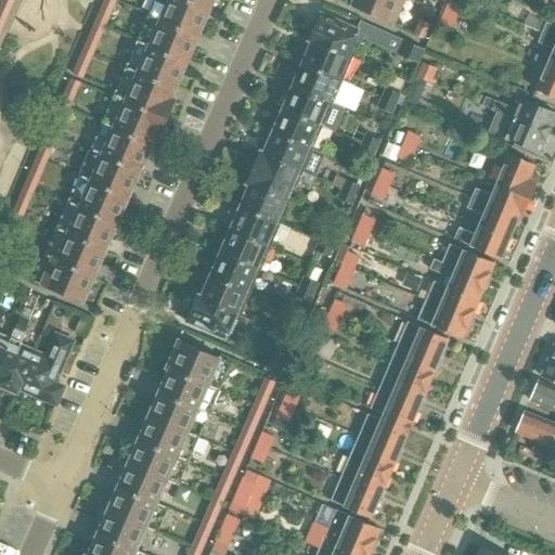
[(13,0),(0,0),(0,2),(0,9),(9,13),(13,0)]
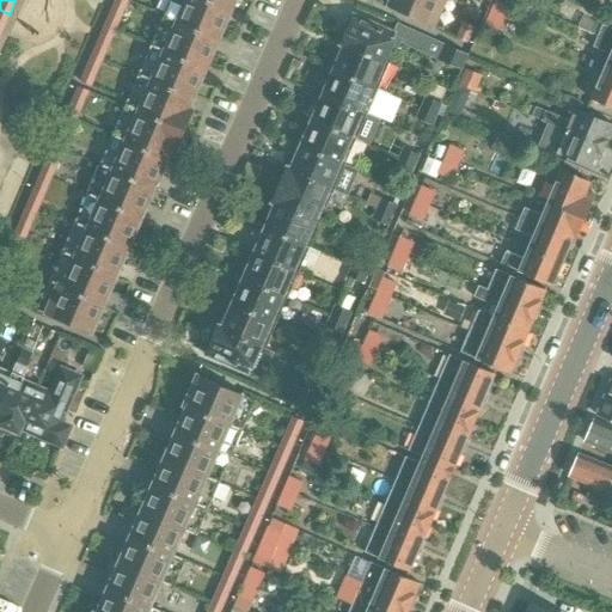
[(115,0),(111,11),(123,16),(129,1),(127,0),(115,0)]
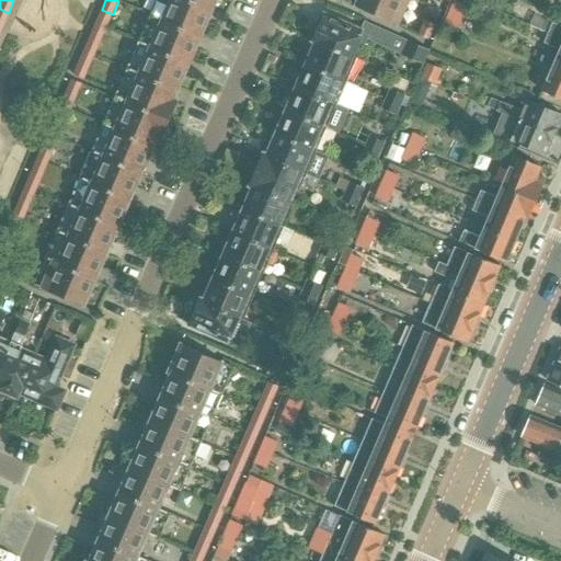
[(217,4),(205,0),(157,0),(152,12),(204,35),(217,4)]
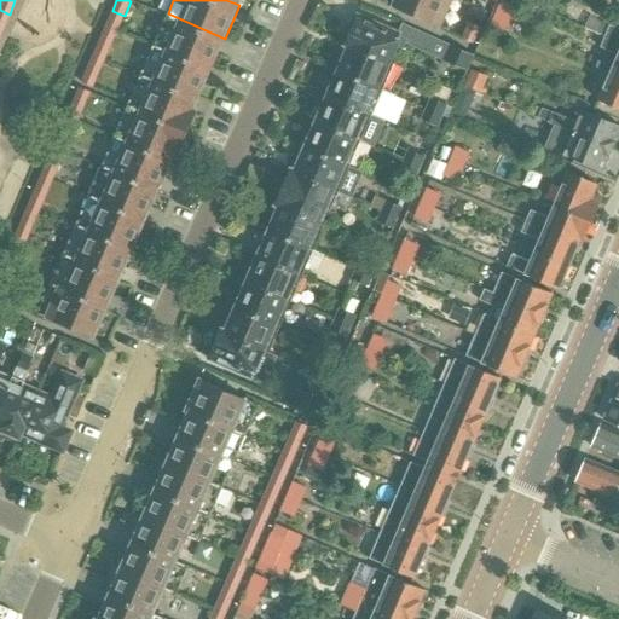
[(395,0),(393,7),(449,32),(461,0),(395,0)]
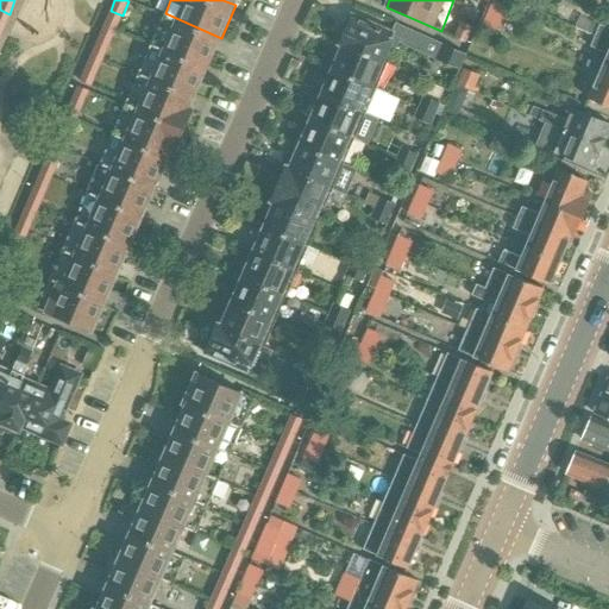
[(493,0),(487,16),(501,22),(508,6),(493,0)]
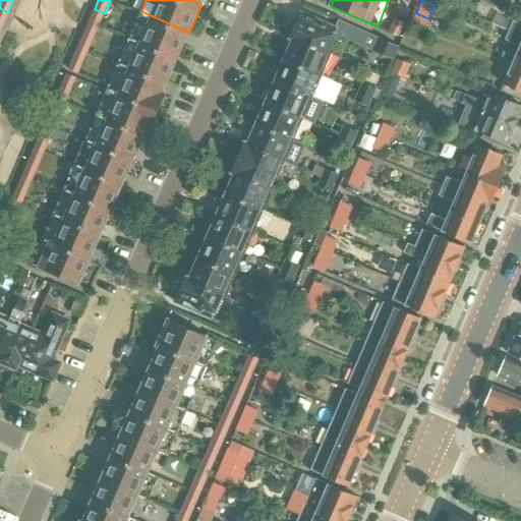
[(90,21),(100,25),(105,13),(95,9),(90,21)]
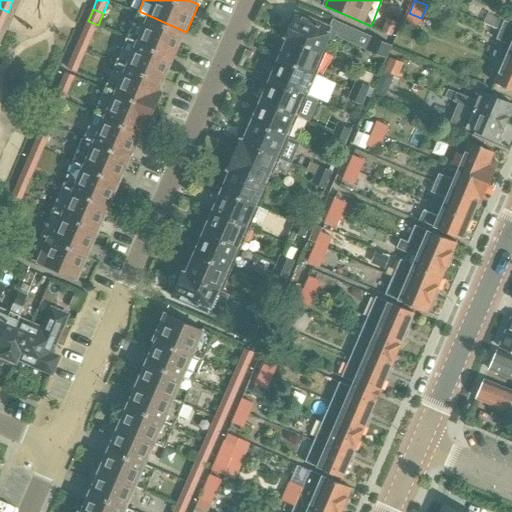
[(139,11),(128,34),(175,56),(186,32),(139,11)]
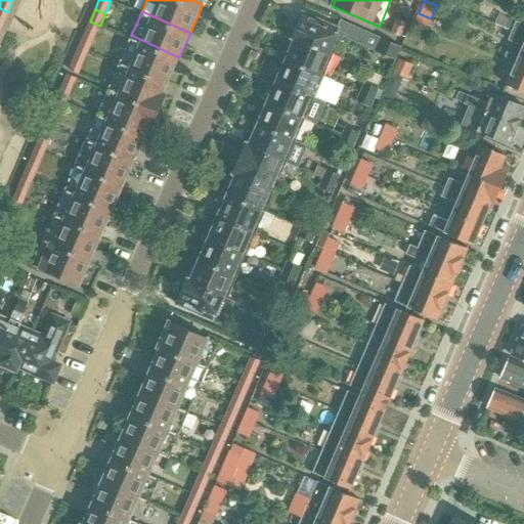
[(337,40),(342,42),(344,37),(396,60),(402,47),(341,19),(337,29),(302,13),(293,36),(332,52),(337,40)]
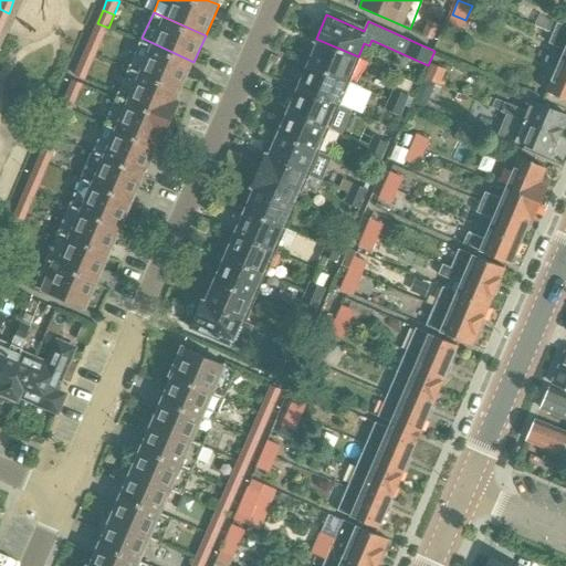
[(465,20),(452,14),(447,28),(460,33),(465,20)]
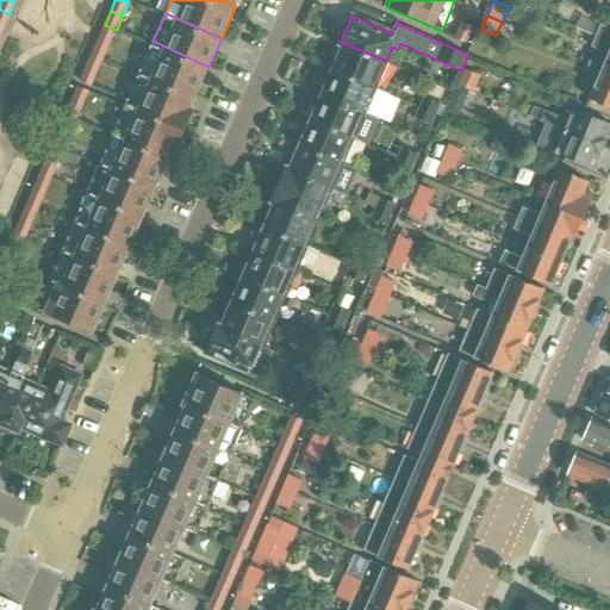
[(461,25),(456,36),(467,41),(474,26),(473,26),(462,22),(461,25)]
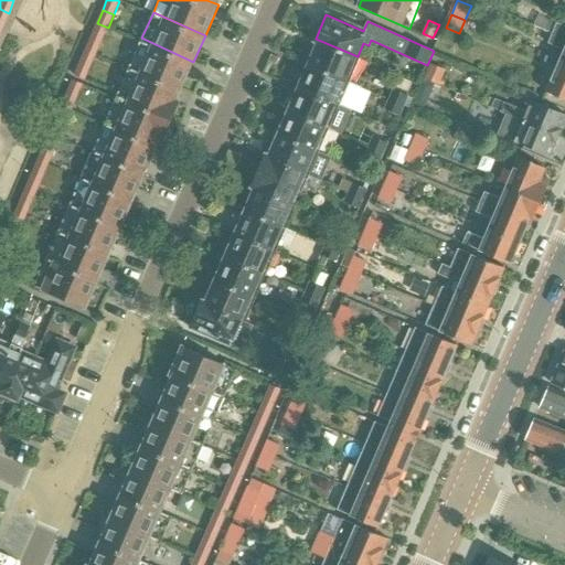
[(102,41),(108,28),(97,23),(91,36),(102,41)]
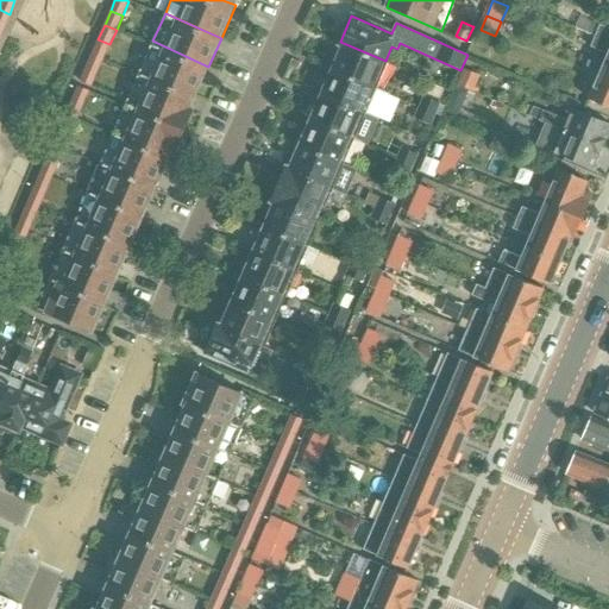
[(608,31),(598,27),(595,37),(608,43),(608,31)]
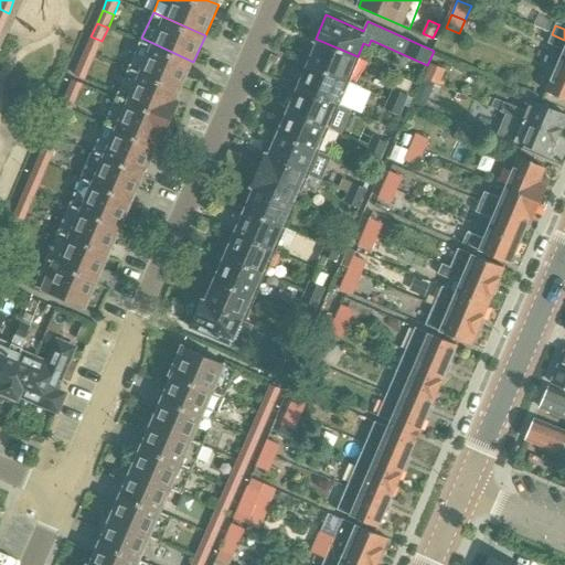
[(548,44),(564,51),(560,61),(564,62),(564,40),(552,34),(548,44)]
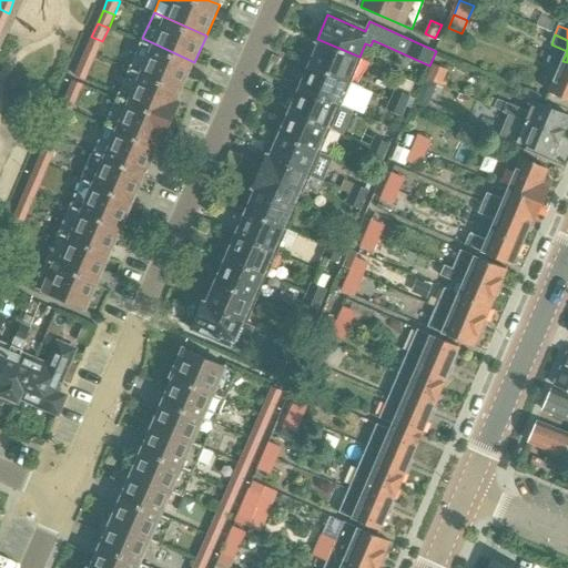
[(97,54),(102,41),(91,37),(85,50),(97,54)]
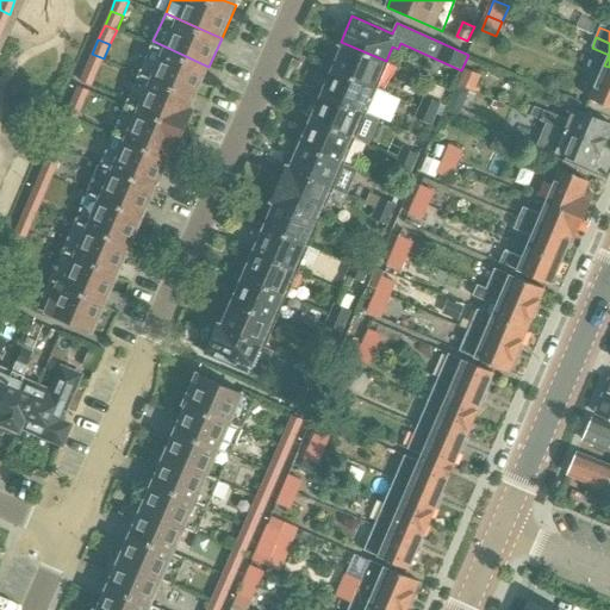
[(209,67),(153,41),(139,73),(197,97),(209,67)]
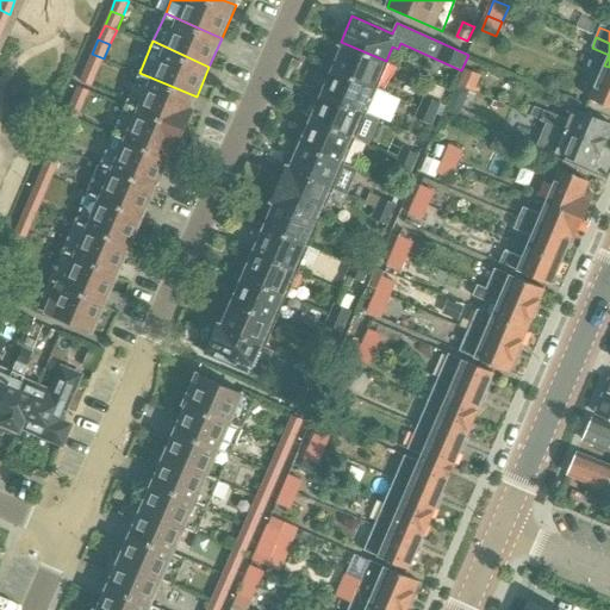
[(344,45),(341,53),(334,70),(377,88),(388,62),(386,62),(386,61),(341,42),(340,43),(344,45)]
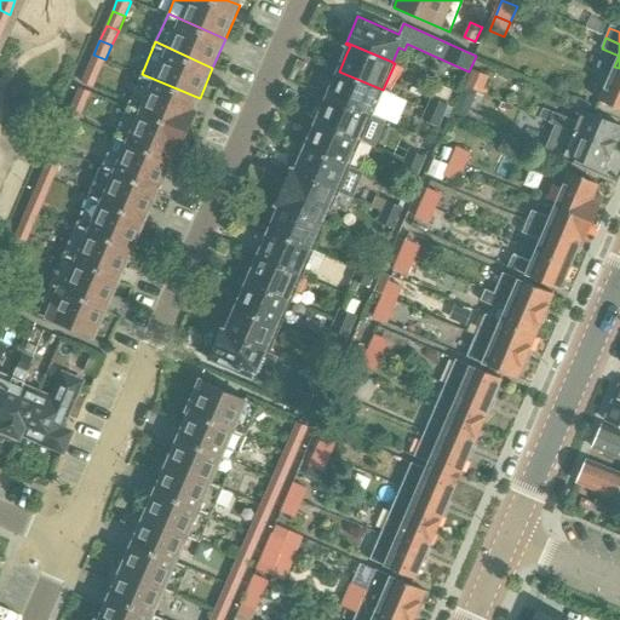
[(87,69),(99,75),(105,59),(93,55),(87,69)]
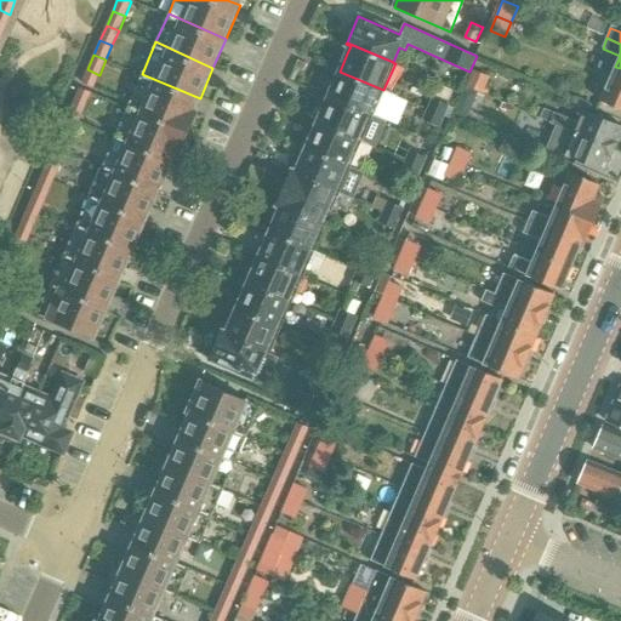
[(620,68),(615,67),(600,101),(620,109),(620,68)]
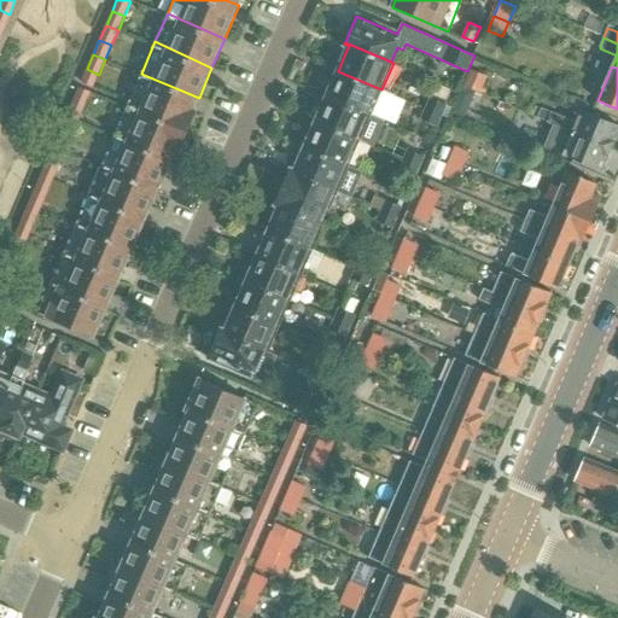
[(93,88),(99,75),(87,69),(81,83),(93,88)]
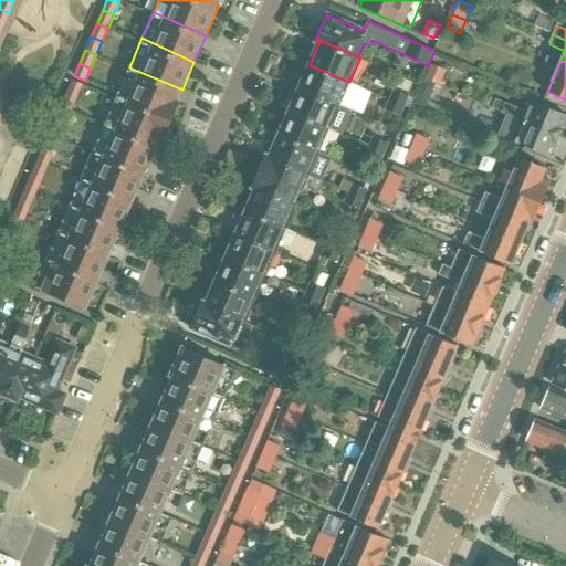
[(431,64),(425,80),(436,84),(439,85),(446,70),(431,64)]
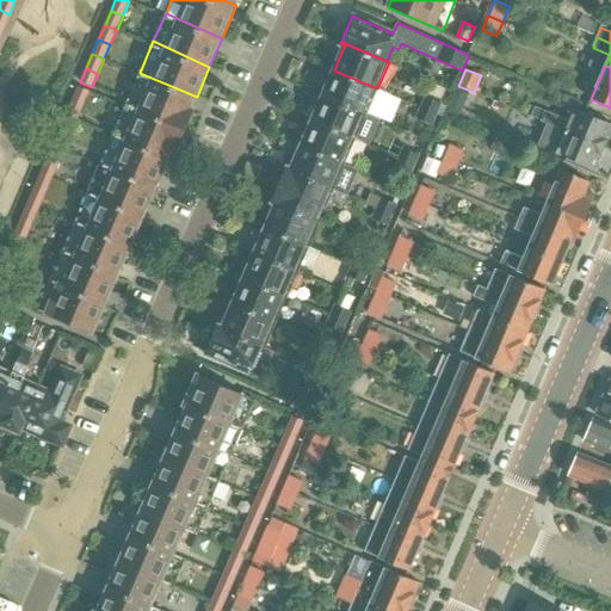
[(377,88),(334,71),(323,94),(366,113),(377,88)]
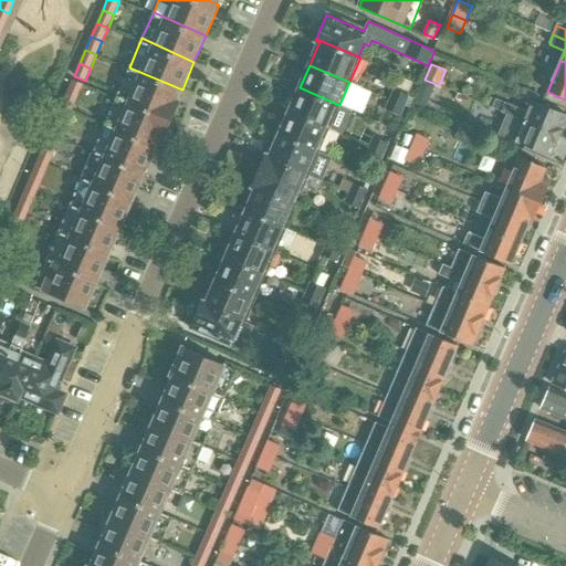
[(182,90),(129,67),(116,97),(174,121),(181,104),(177,102),(182,90)]
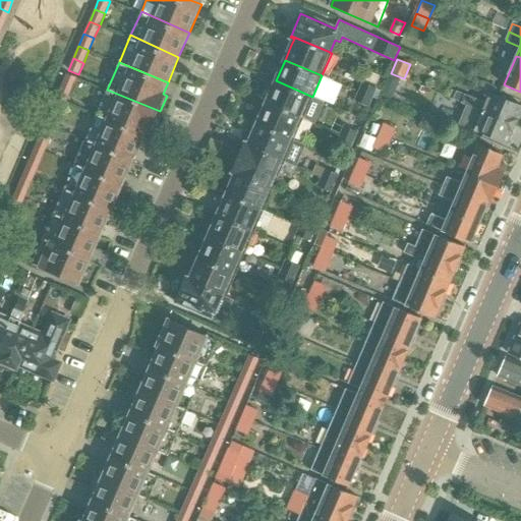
[(61,87),(71,92),(76,78),(66,74),(61,87)]
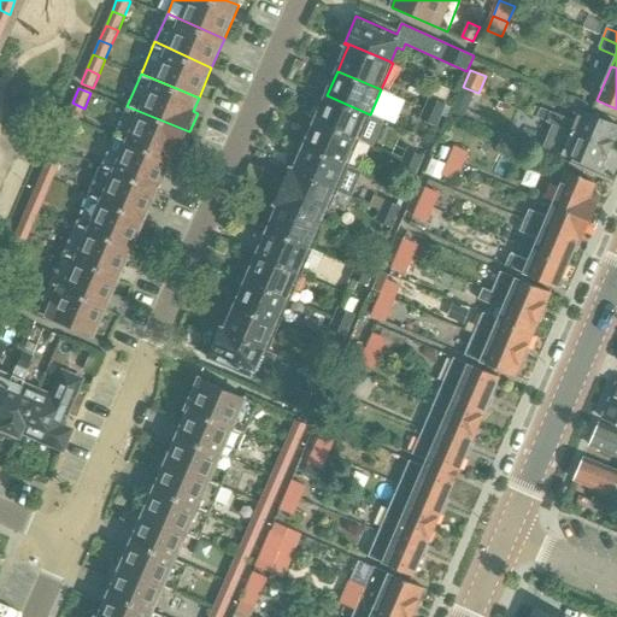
[(327,95),(316,122),(359,141),(370,115),(327,95)]
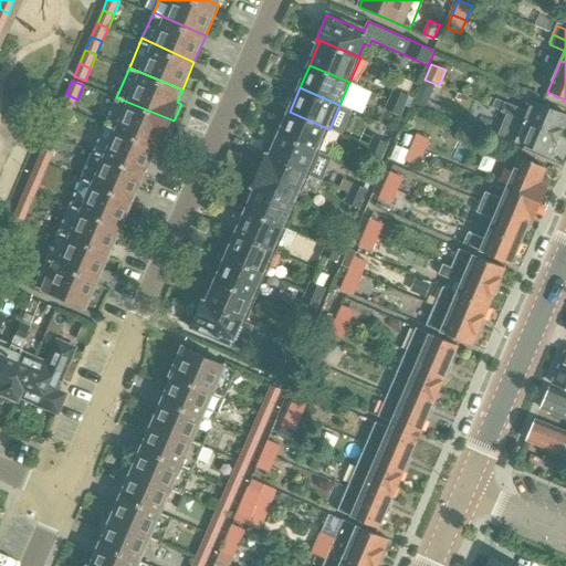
[(389,100),(406,106),(410,96),(394,88),(389,100)]
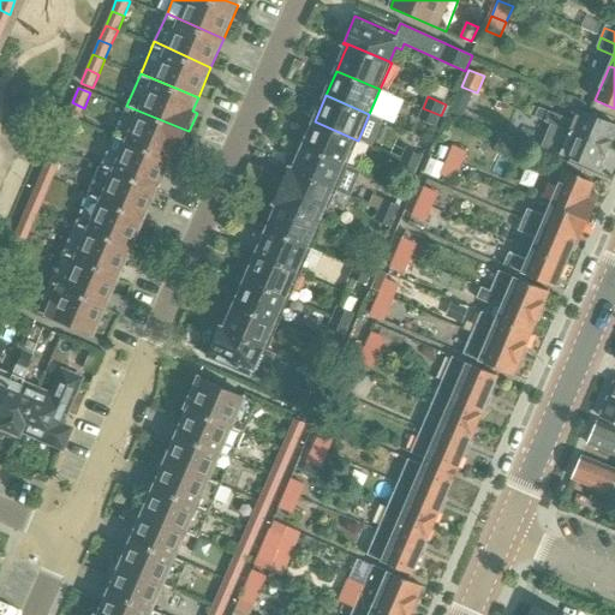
[(78,123),(84,108),(72,102),(66,117),(78,123)]
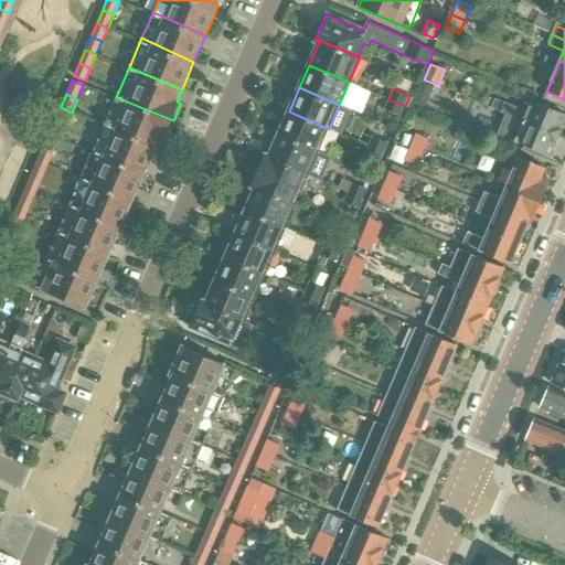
[(173,120),(116,97),(104,126),(156,148),(160,138),(164,140),(173,120)]
